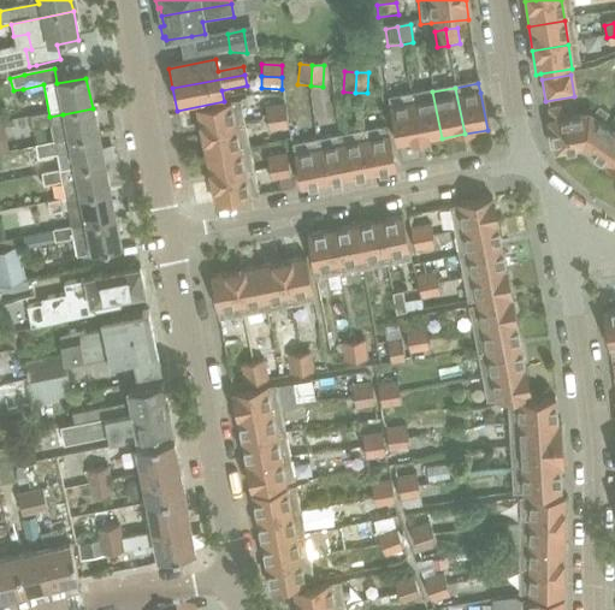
[(419,143),(442,138),(432,92),(409,96),(419,143)]
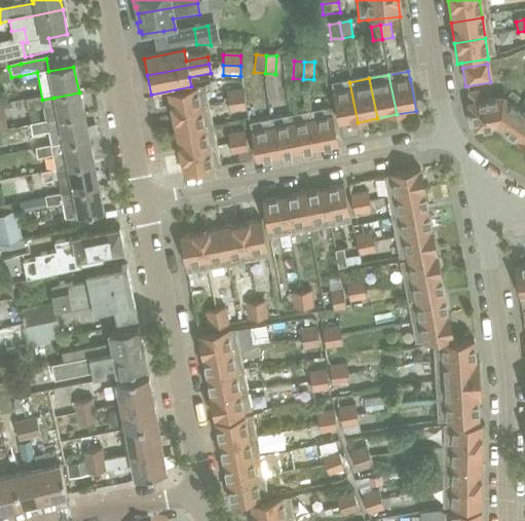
[(339,125),(358,122),(349,82),(331,85),(339,125)]
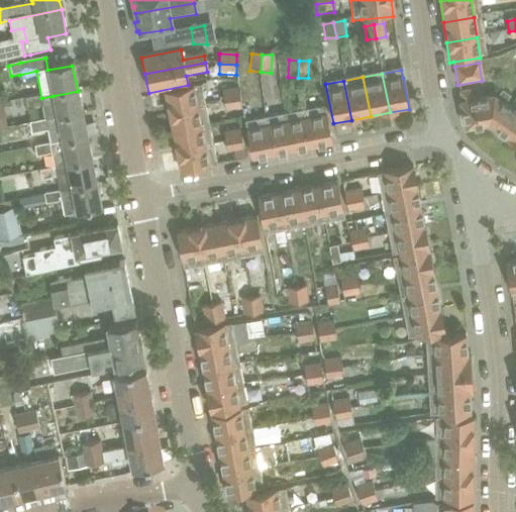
[(205,106),(201,86),(165,93),(169,113),(205,106)]
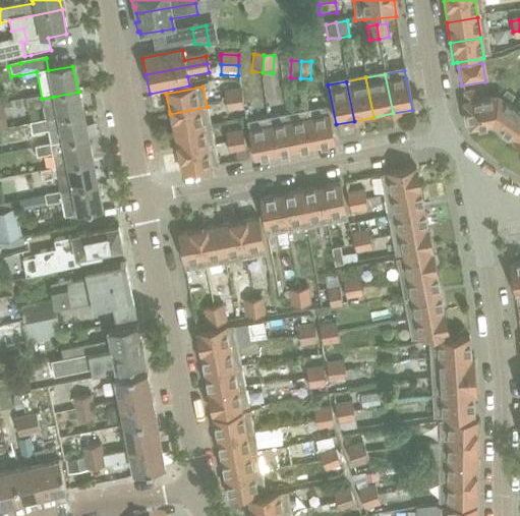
[(223,94),(225,104),(241,101),(240,91),(223,94)]
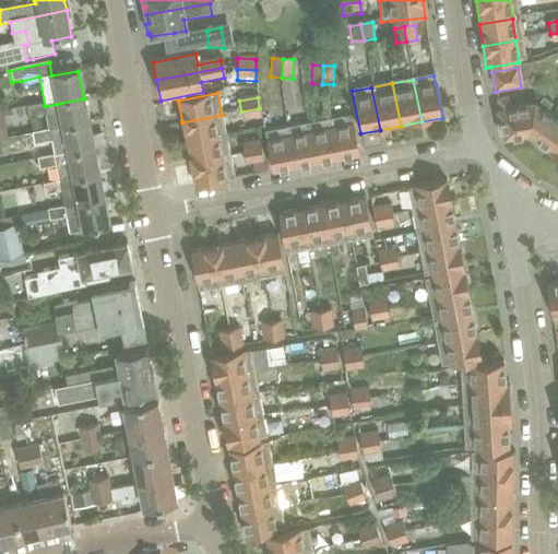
[(84,98),(57,104),(45,106),(27,109),(30,120),(47,117),(50,132),(90,125),(84,98)]
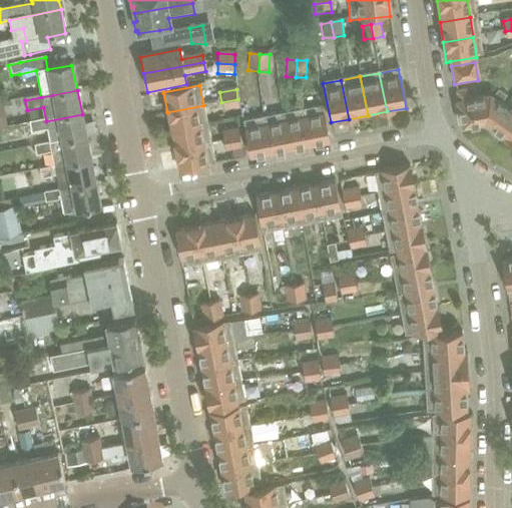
[(456,92),(458,102),(457,102),(457,104),(456,108),(459,125),(462,127),(462,129),(484,125),(490,129),(505,105),(501,103),(505,96),(497,91),(493,98),(490,97),(467,100),(466,91),(456,92)]
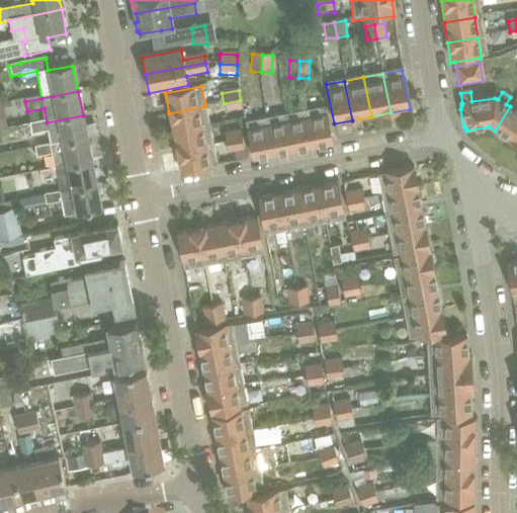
[(242,110),(240,100),(224,103),(225,113),(242,110)]
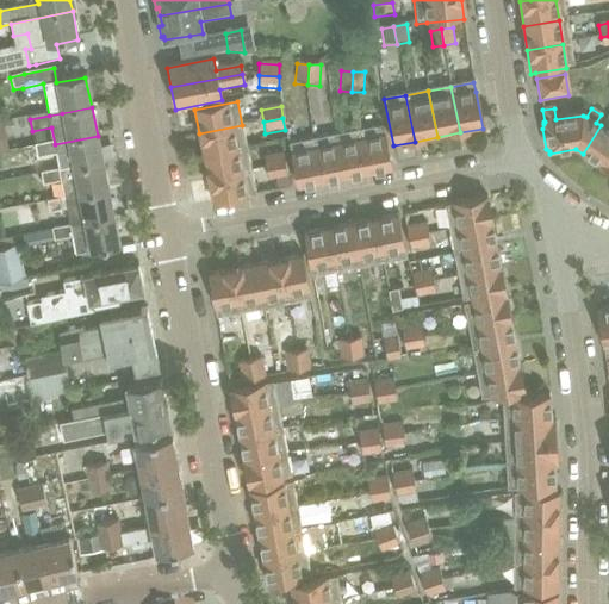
[(199,134),(204,157),(247,149),(242,125),(199,134)]
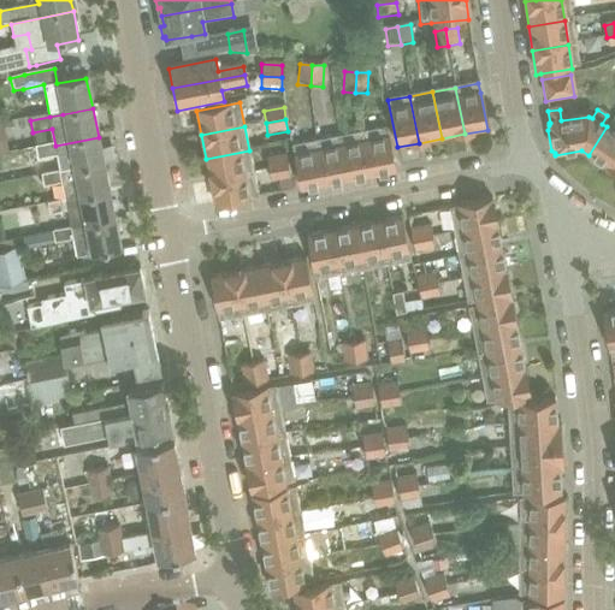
[(614,132),(607,126),(589,155),(602,165),(601,166),(614,175),(614,132)]
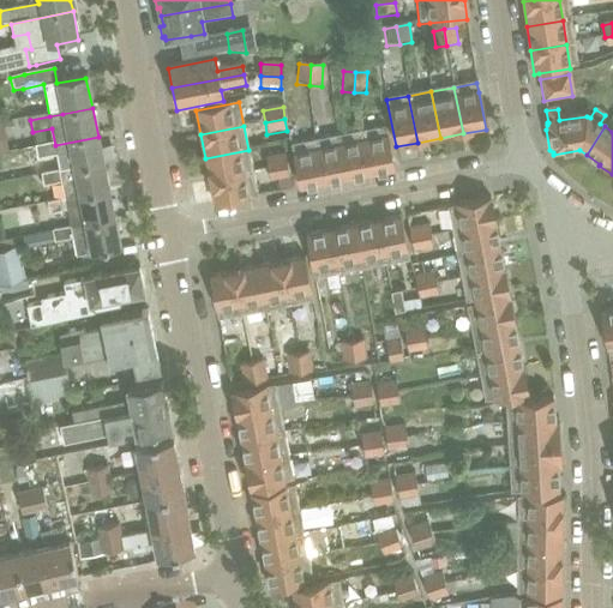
[(394,170),(388,138),(386,128),(362,133),(364,143),(370,175),(394,170)]
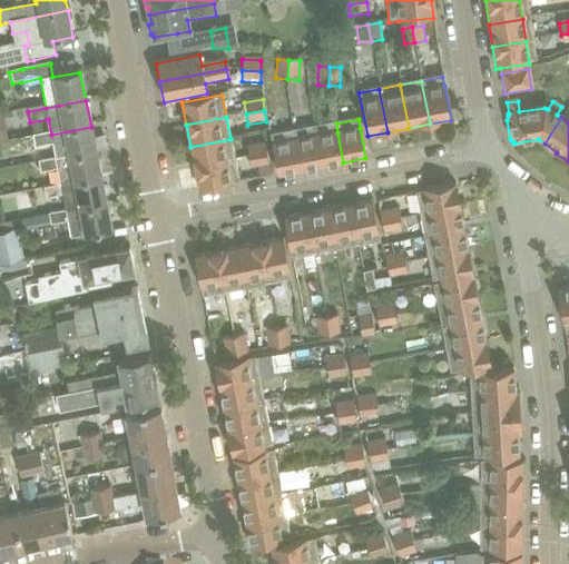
[(336,124),(314,128),(321,167),(343,162),(337,132),(336,124)]
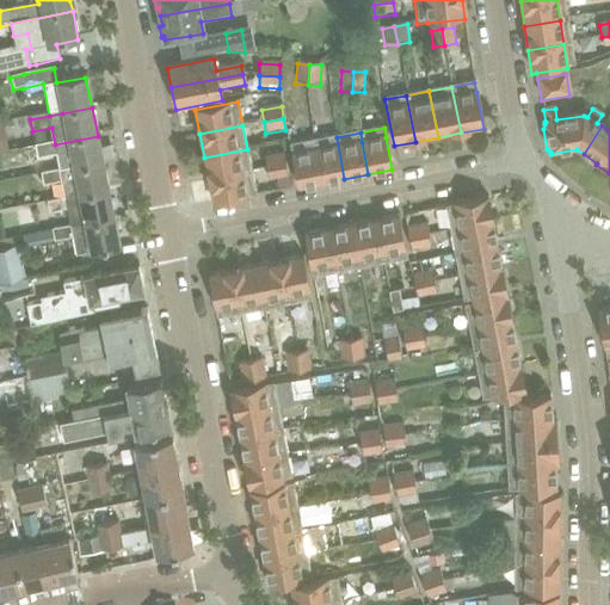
[(35,148),(37,159),(69,152),(74,171),(103,165),(98,136),(55,144),(35,148)]
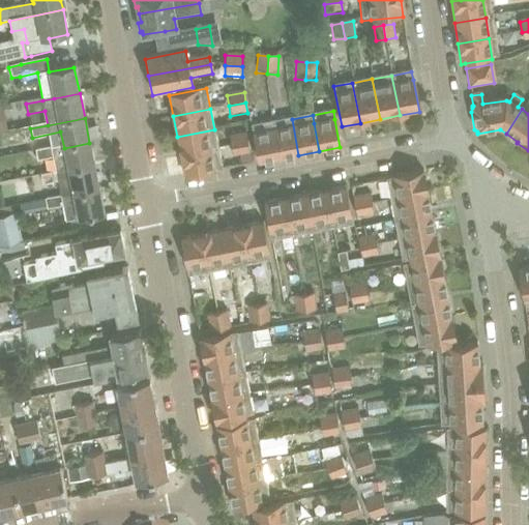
[(272,122),(273,132),(278,159),(298,155),(292,119),(272,122)]
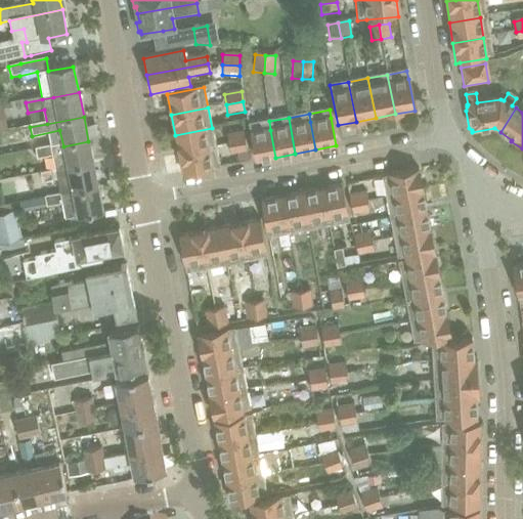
[(270,130),(269,121),(248,125),(255,162),(275,158),(270,130)]
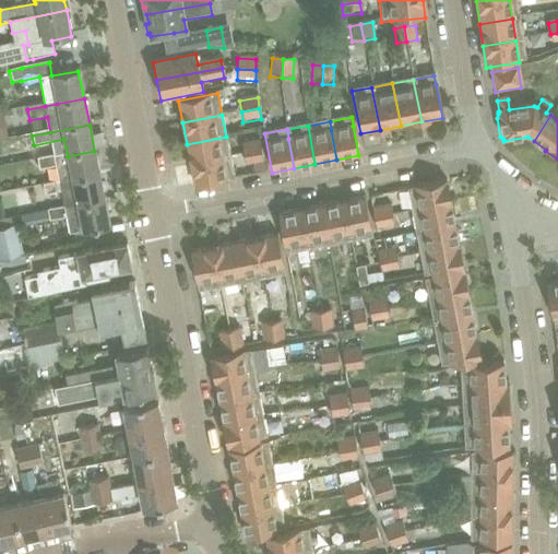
[(187,144),(191,165),(230,157),(226,137),(187,144)]
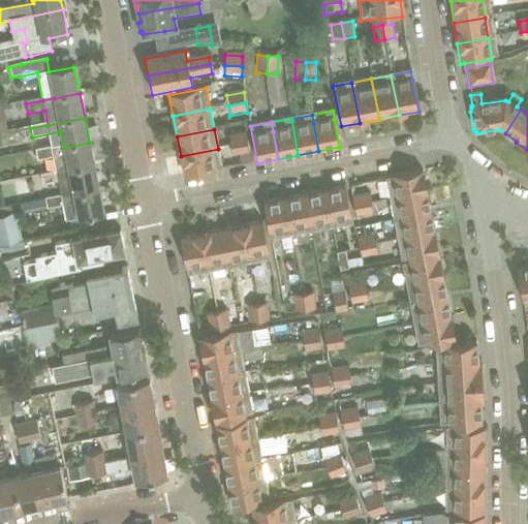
[(237,156),(251,153),(247,134),(233,137),(237,156)]
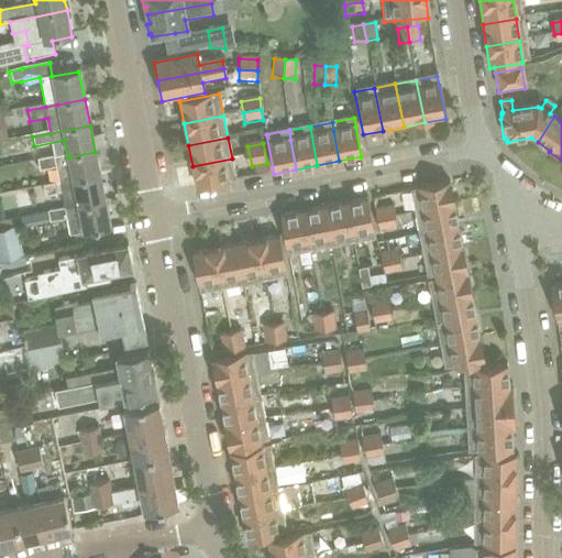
[(55,170),(58,186),(100,177),(95,152),(68,157),(37,163),(40,173),(55,170)]
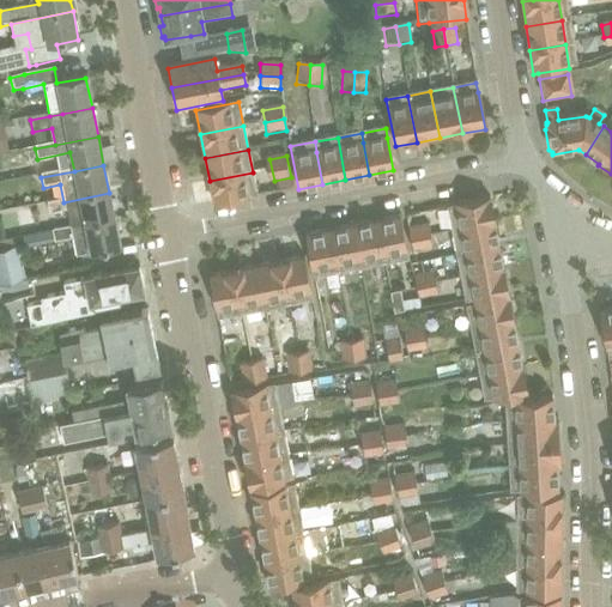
[(253,173),(210,181),(214,206),(258,198),(253,173)]
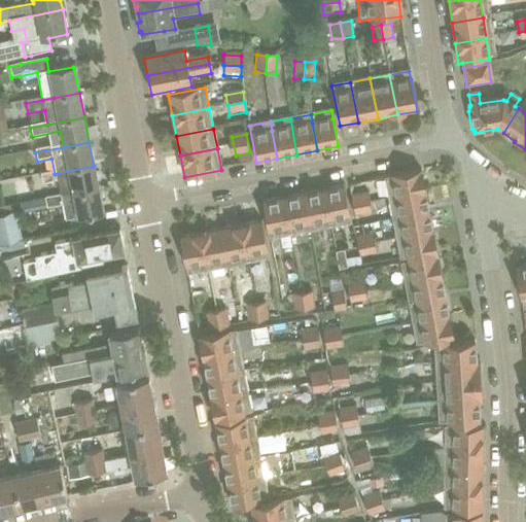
[(94,166),(55,174),(39,177),(41,185),(56,183),(59,198),(99,190),(94,166)]
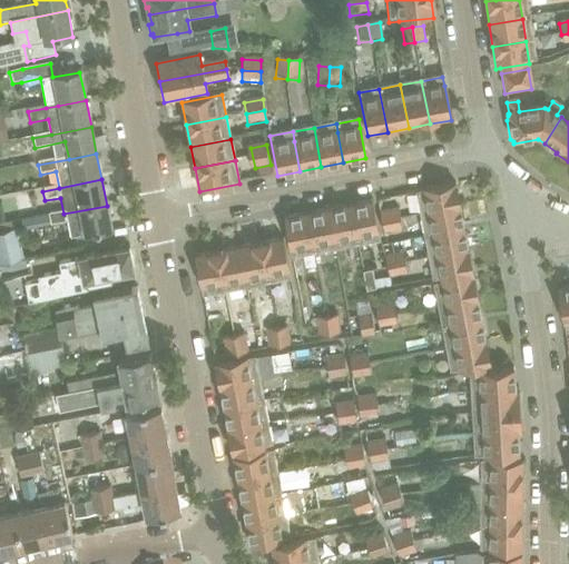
[(419,216),(459,208),(454,186),(415,193),(419,216)]
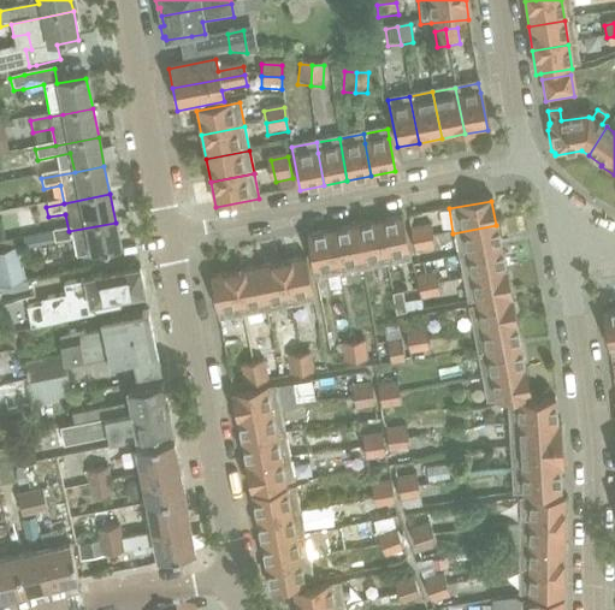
[(411,264),(408,252),(401,218),(378,223),(386,268),(411,264)]
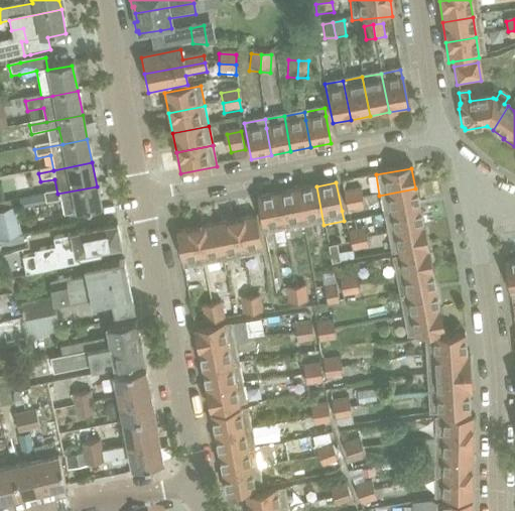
[(101,210),(97,186),(57,194),(37,198),(38,205),(45,203),(46,206),(60,203),(63,217),(101,210)]
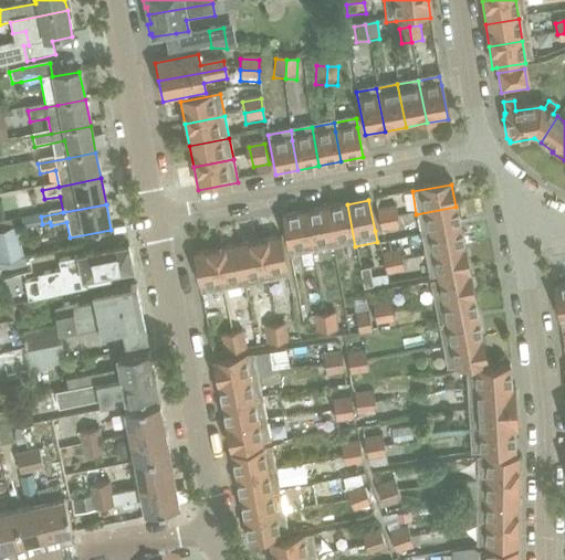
[(325,209),(331,240),(333,251),(355,246),(347,204),(325,209)]
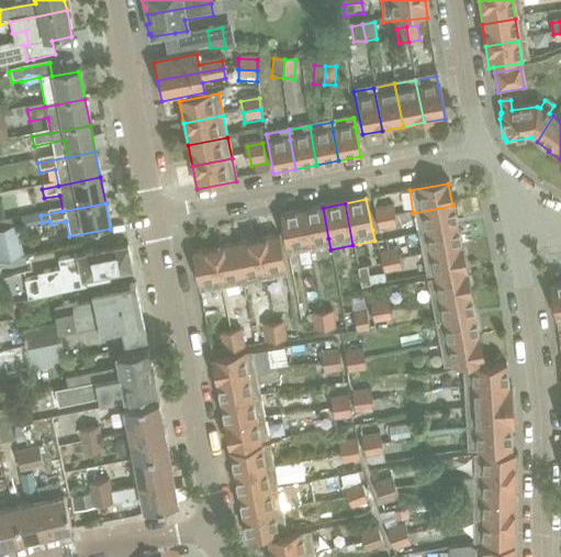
[(457,226),(452,205),(413,213),(417,234),(457,226)]
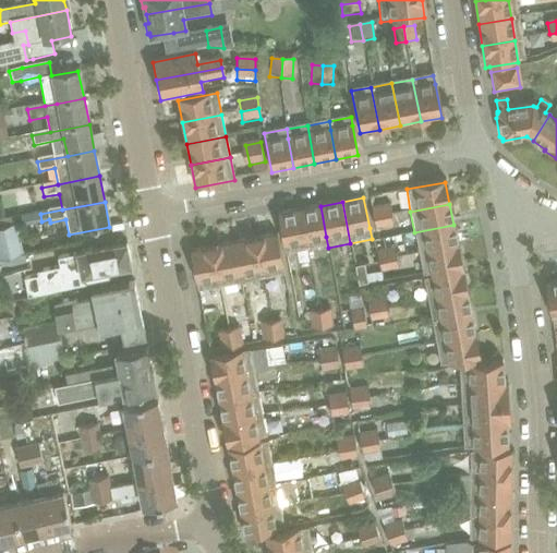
[(299,211),(304,241),(306,252),(328,248),(326,237),(321,206),(299,211)]
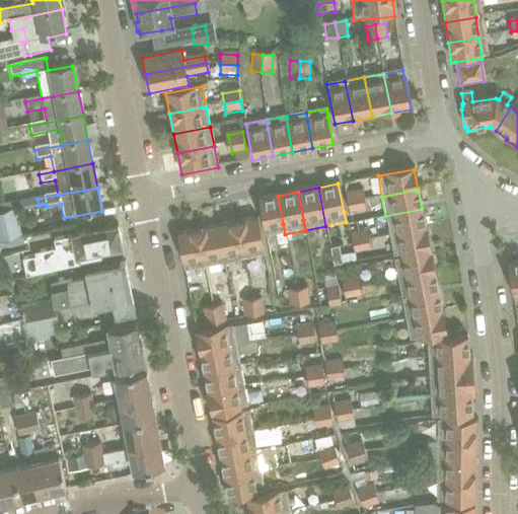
[(360,194),(348,196),(351,214),(364,212),(360,194)]
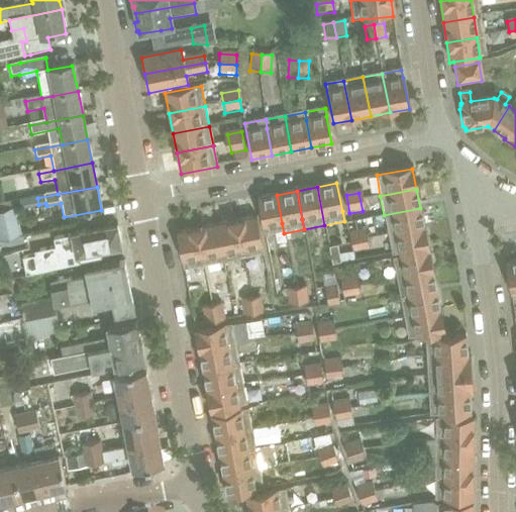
[(256,199),(262,227),(264,237),(284,233),(282,223),(277,195),(256,199)]
